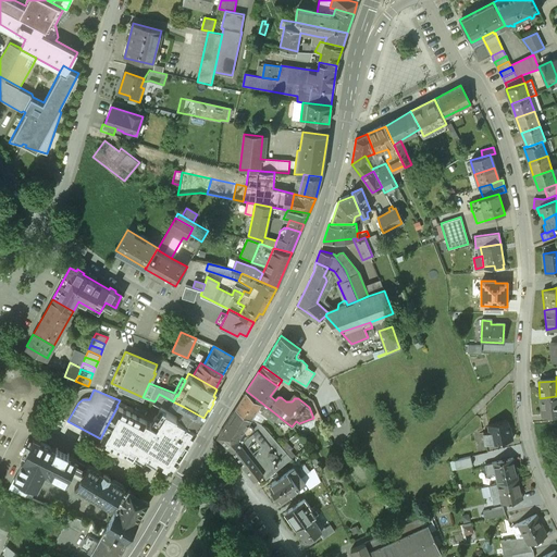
[(246,391),(235,407),(251,418),(258,407),(261,403),(246,391)]
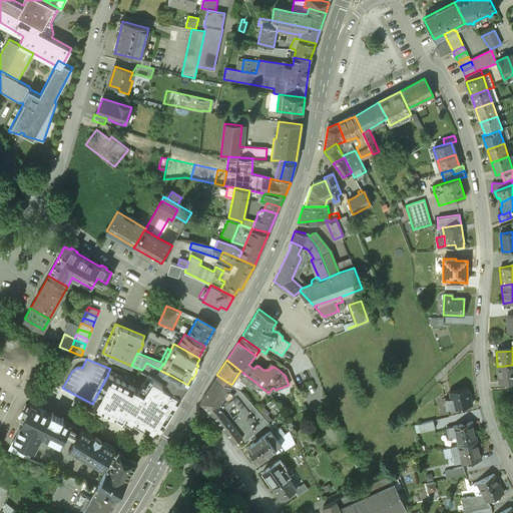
[(512,365),(497,367),(499,383),(512,382),(512,381),(512,365)]
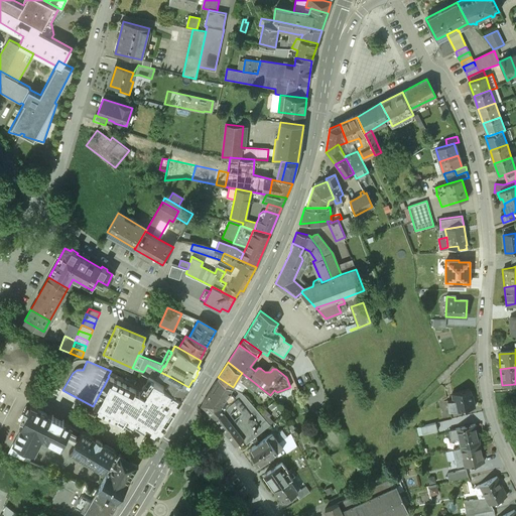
[(242,373),(239,377),(252,387),(255,383),(251,380),(242,373)]
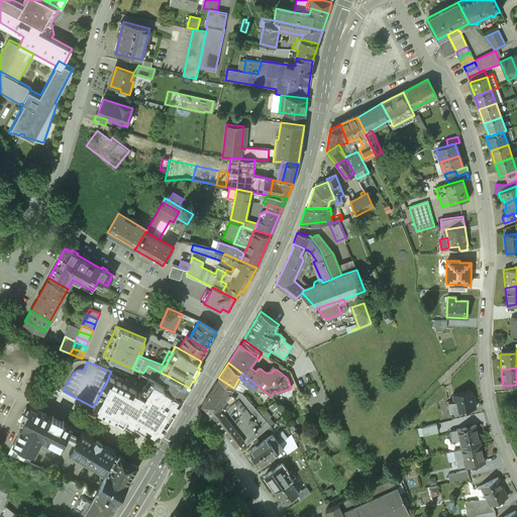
[(183,398),(165,387),(148,379),(140,392),(109,377),(93,407),(117,419),(118,418),(134,428),(137,423),(141,425),(159,436),(166,424),(183,398)]
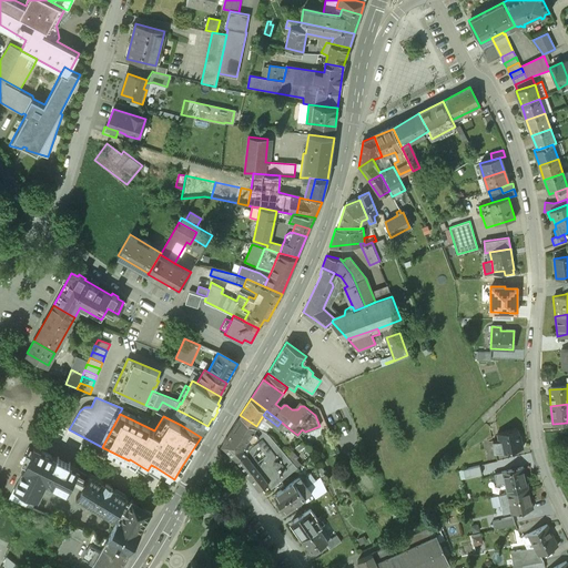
[(208,426),(188,415),(181,425),(201,437),(208,426)]
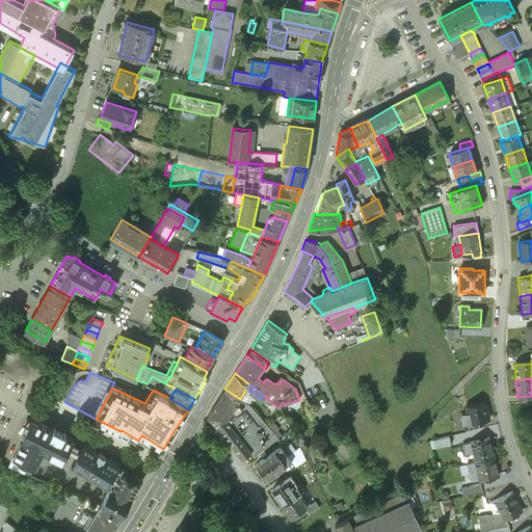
[(240,399),(224,389),(207,417),(220,429),(242,458),(249,452),(250,451),(233,427),(239,417),(245,411),(237,403),(240,399)]
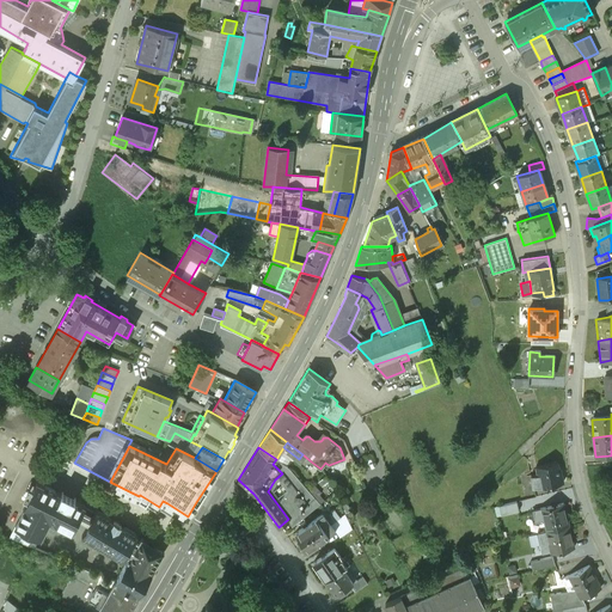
[(293,472),(276,459),(273,464),(282,473),(275,479),(268,491),(288,519),(287,520),(292,526),(319,503),(293,472)]
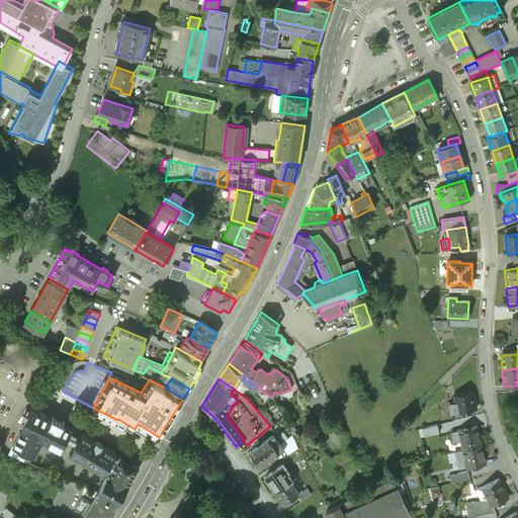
[(473,399),(471,391),(453,395),(455,402),(457,412),(476,409),(475,399),(473,399)]
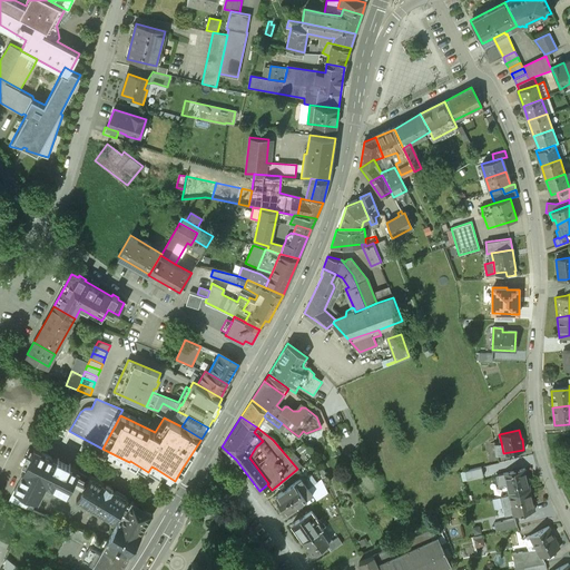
[(303,442),(296,448),(300,452),(306,448),(303,442)]
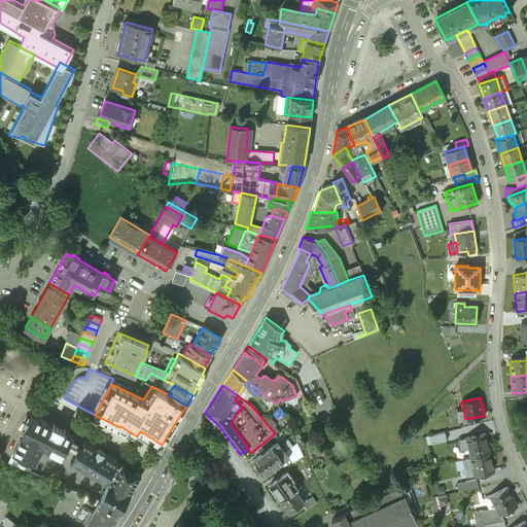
[(459,421),(465,419),(463,409),(457,410),(459,421)]
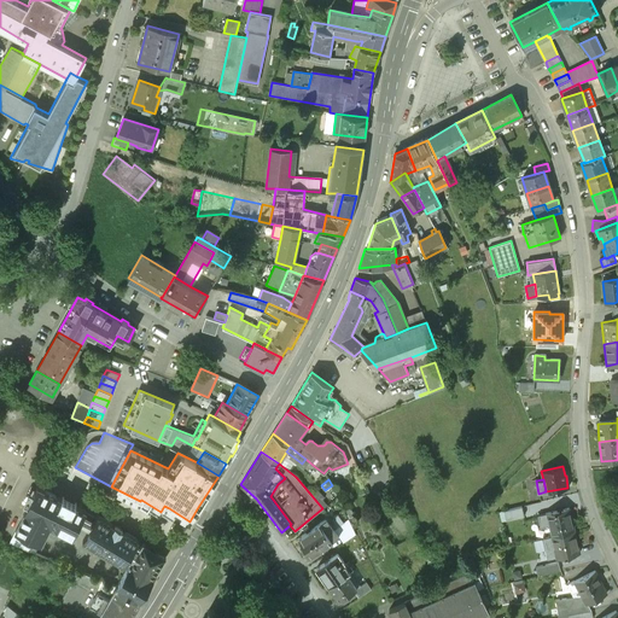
[(62,497),(38,485),(15,529),(35,540),(41,542),(51,524),(73,535),(79,524),(81,519),(86,509),(76,505),(76,503),(63,496),(62,497)]
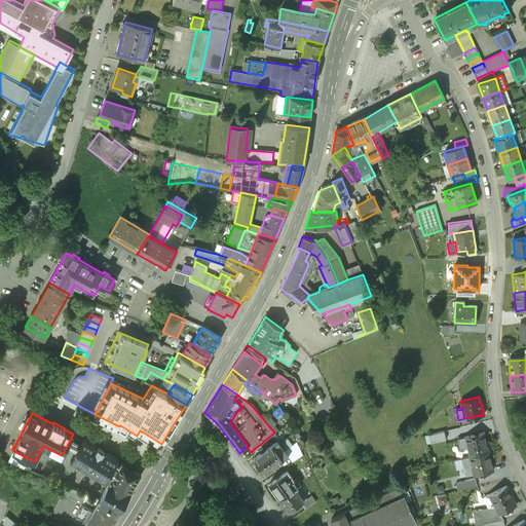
[(445,430),(429,435),(433,447),(448,443),(445,430)]
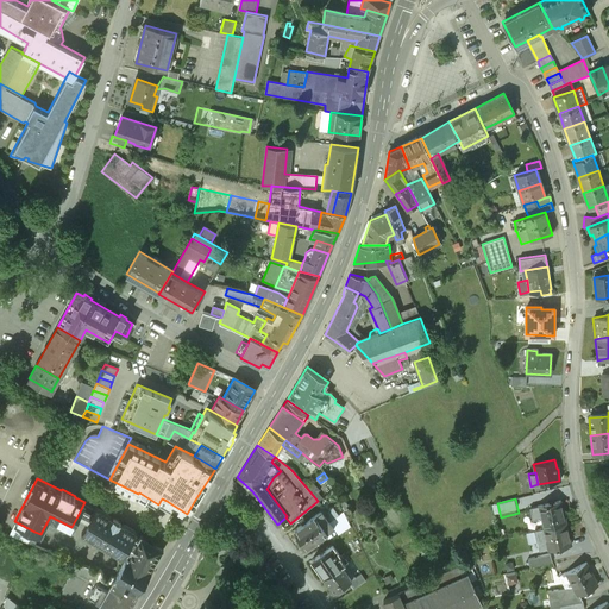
[(541,518),(544,528),(565,523),(560,501),(529,508),(532,520),(541,518)]
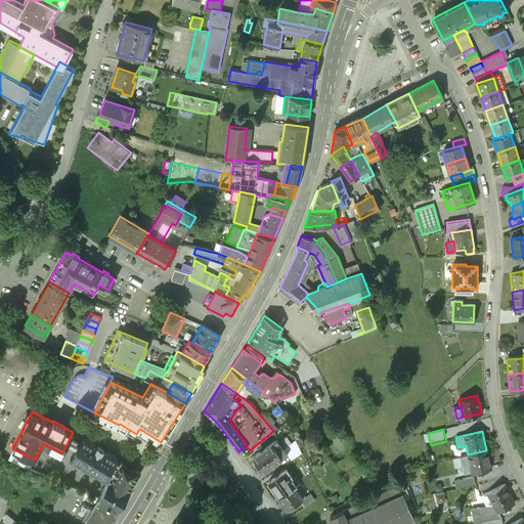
[(118,459),(83,437),(78,445),(76,448),(70,457),(105,479),(106,476),(110,478),(98,496),(99,497),(119,509),(131,489),(130,489),(140,472),(121,461),(120,463),(117,461),(118,459)]
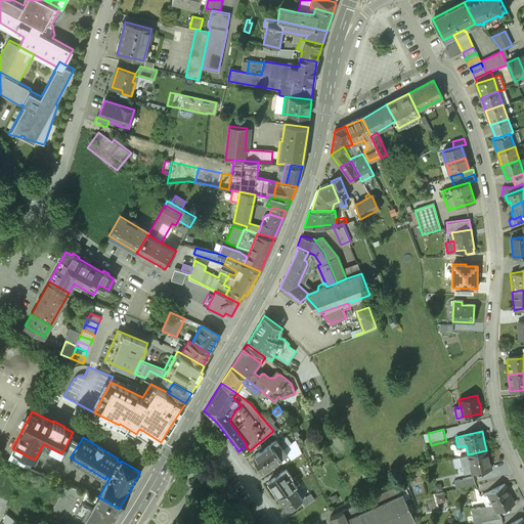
[(287,455),(276,440),(253,456),(257,463),(255,465),(260,472),(262,472),(281,460),(280,459),(287,455)]
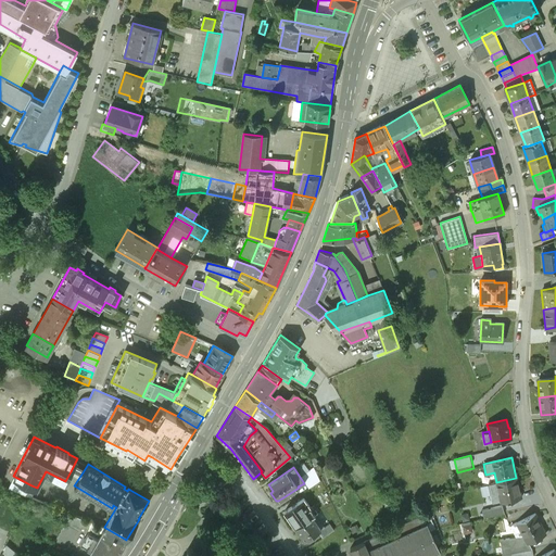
[(32,485),(13,476),(8,488),(26,495),(32,485)]
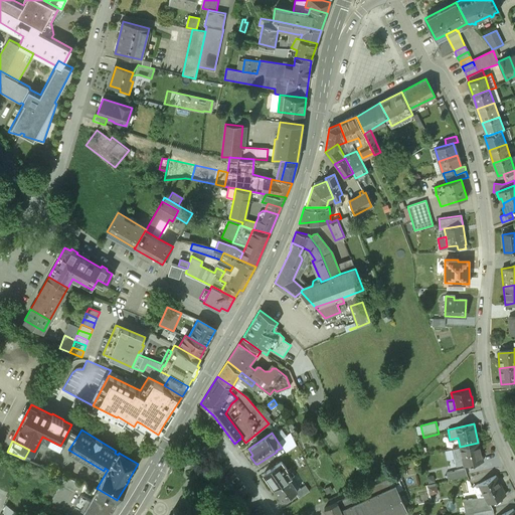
[(482,461),(478,443),(460,447),(465,465),(482,461)]
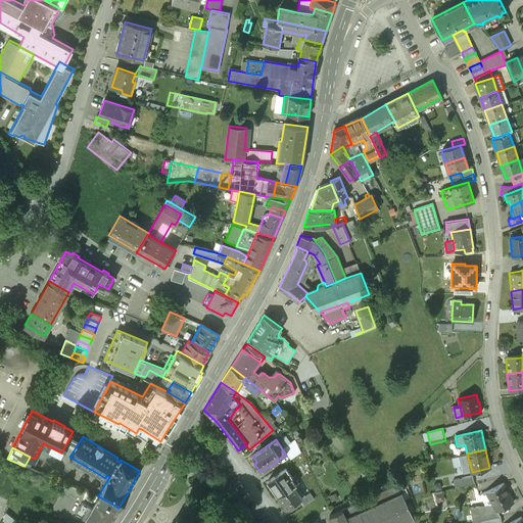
[(293,486),(296,484),(286,469),(268,481),(278,496),(293,485),(293,486)]
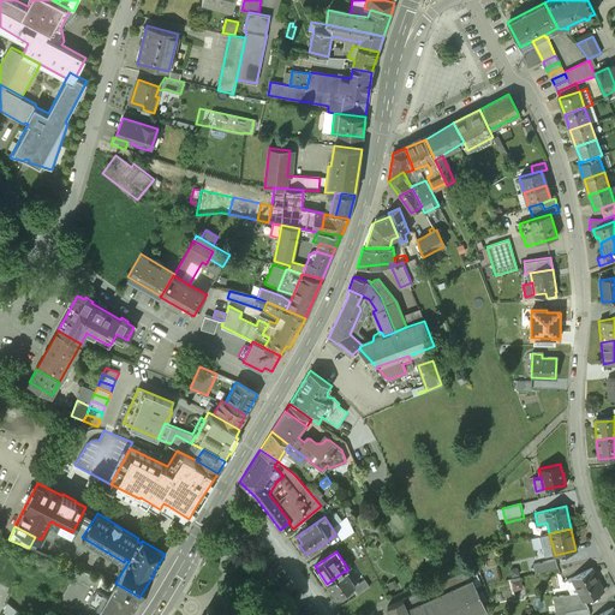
[(553,560),(529,565),(531,574),(555,568),(553,560)]
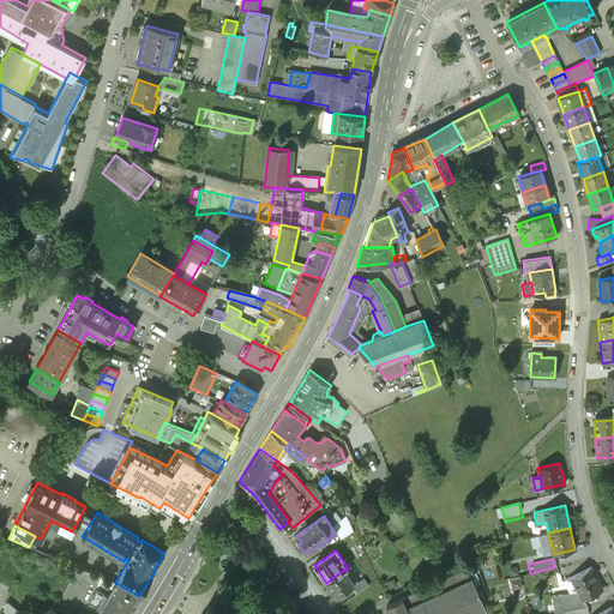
[(601,589),(590,566),(570,577),(577,591),(582,600),(601,589)]
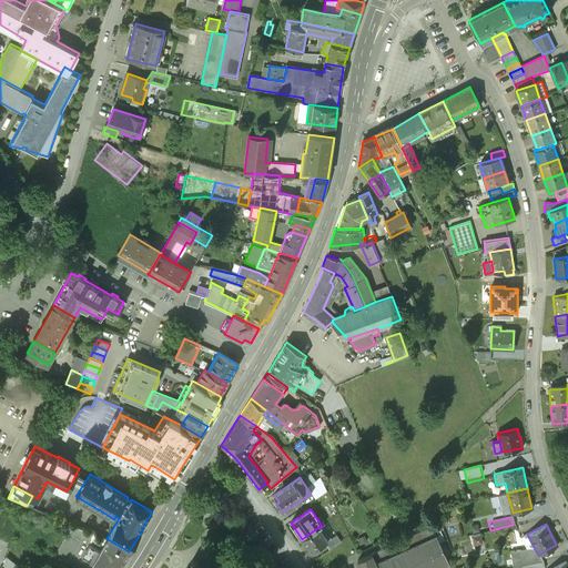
[(108,539),(107,538),(91,533),(74,525),(69,535),(80,540),(81,539),(83,540),(84,538),(91,541),(103,547),(108,539)]
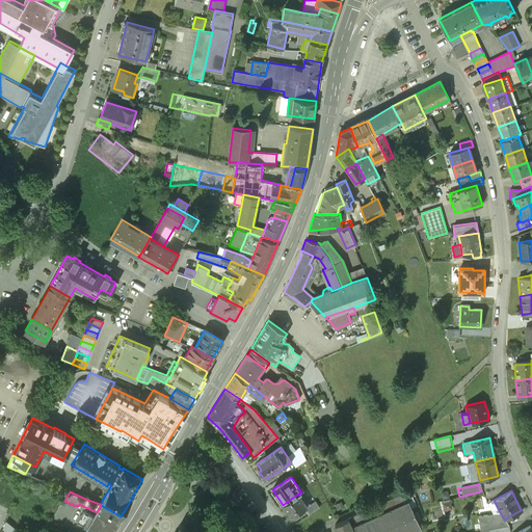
[(298,495),(298,494),(283,505),(292,517),(304,509),(308,507),(298,495)]
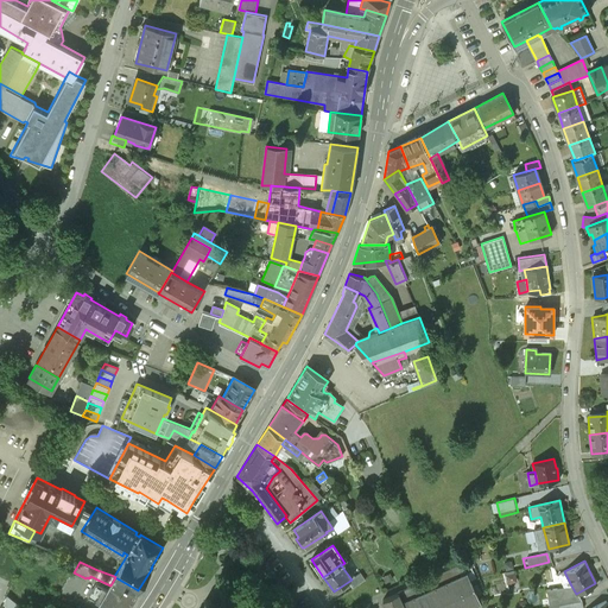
[(462,571),(460,564),(398,594),(403,605),(394,607),(469,607),(481,602),(467,572),(467,574),(466,570),(462,571)]
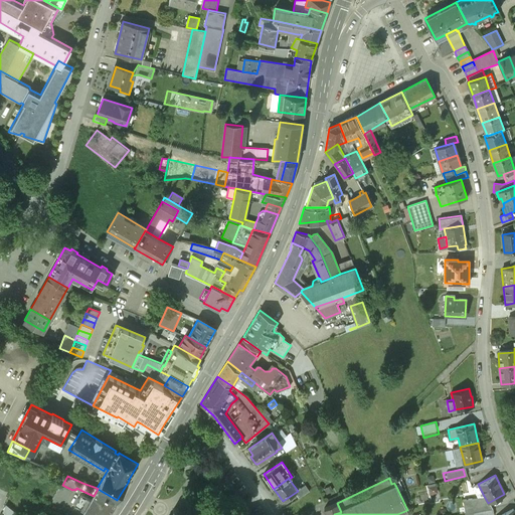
[(431,485),(432,494),(439,493),(438,484),(431,485)]
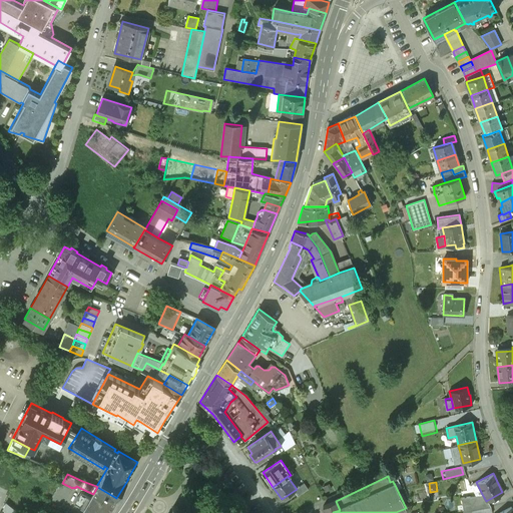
[(297,489),(294,491),(298,496),(308,489),(304,483),(297,489)]
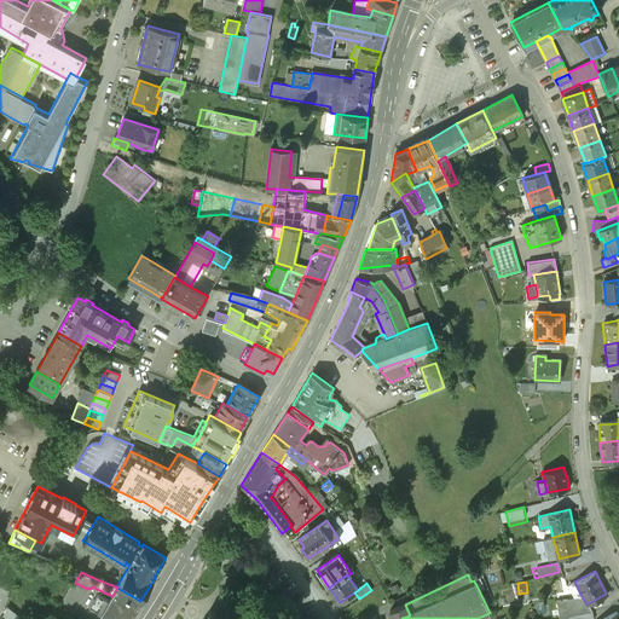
[(129,618),(140,601),(117,588),(113,596),(110,600),(98,593),(91,606),(111,618),(129,618)]
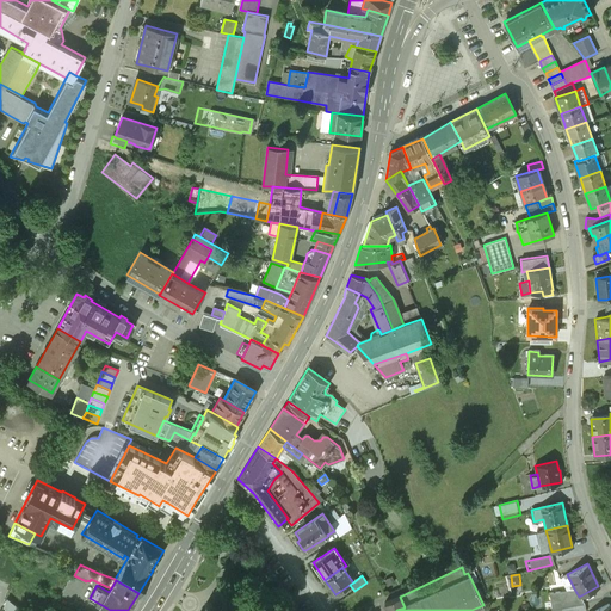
[(562,608),(584,603),(579,597),(574,588),(549,592),(553,609),(562,608)]
